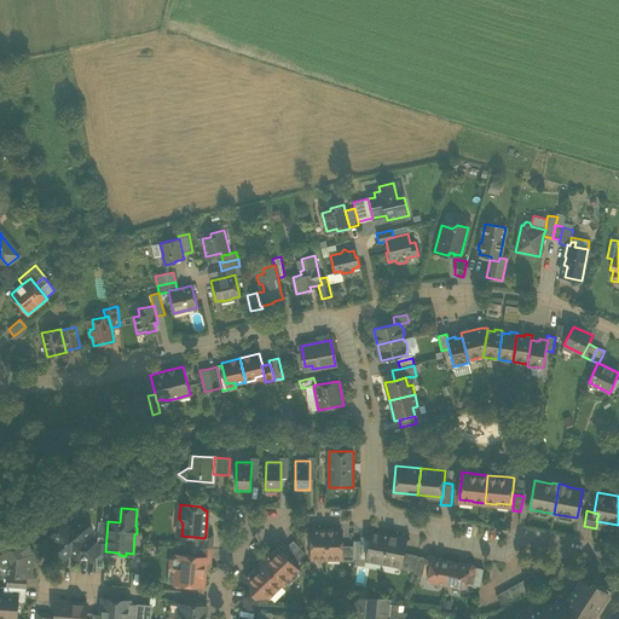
[(82,518),(73,526),(81,536),(91,527),(82,518)]
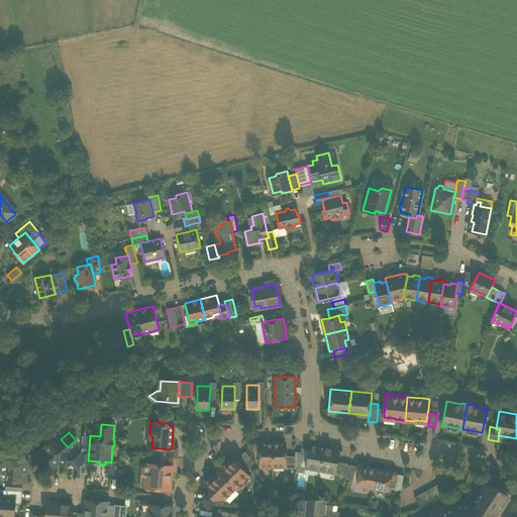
[(71,450),(68,447),(61,439),(61,438),(56,443),(52,438),(47,438),(44,441),(43,445),(49,452),(44,456),(44,460),(47,464),(52,464),(59,458),(62,459),(64,461),(64,467),(80,468),(80,466),(81,451),(71,450)]
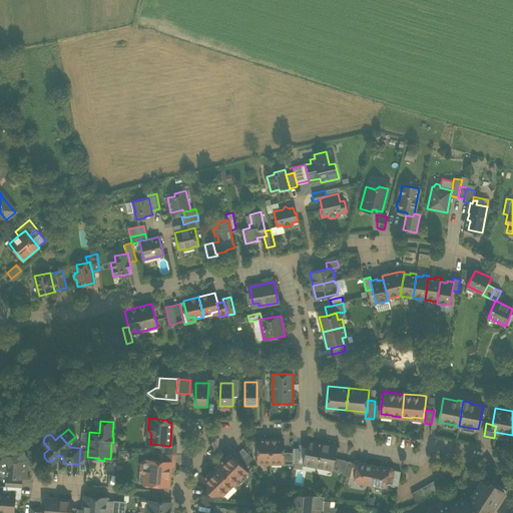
[(259,463),(271,463),(271,439),(265,439),(265,440),(259,440),(259,463)]
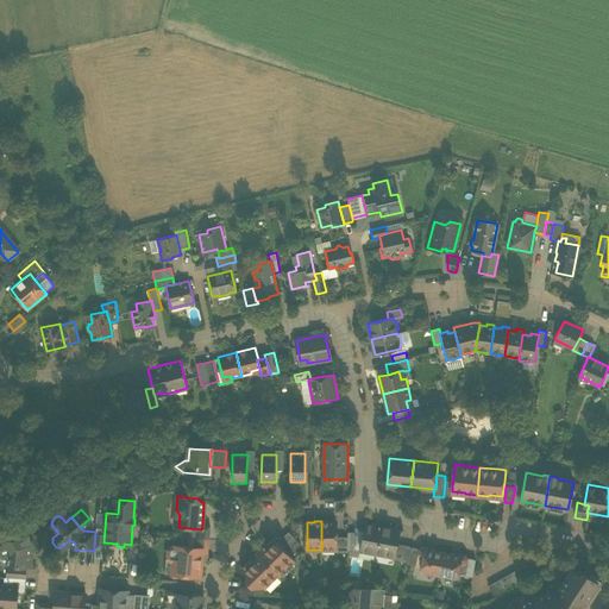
[(328,521),(321,521),(321,550),(334,550),(336,550),(336,538),(336,522),(328,522),(328,521)]
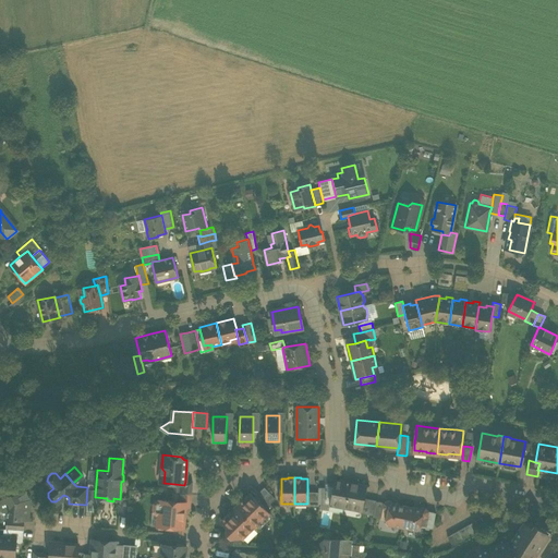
[(330,505),(343,508),(349,482),(335,480),(330,505)]
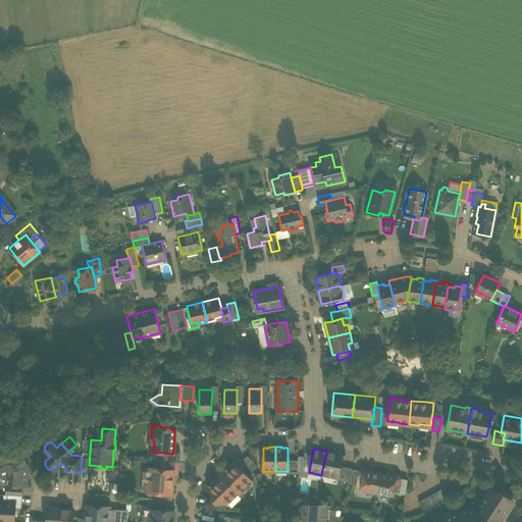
[(163,453),(163,461),(177,462),(178,452),(173,451),(172,454),(163,453)]
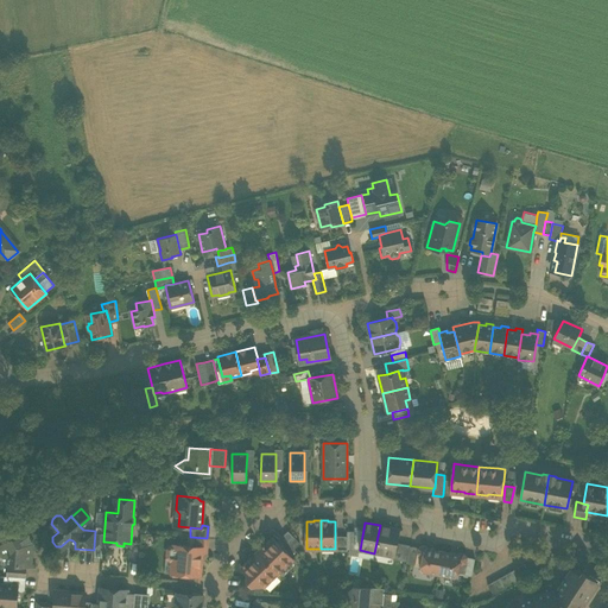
[(399,530),(380,525),(374,553),(385,556),(386,552),(394,553),(393,557),(394,557),(397,544),(399,530)]
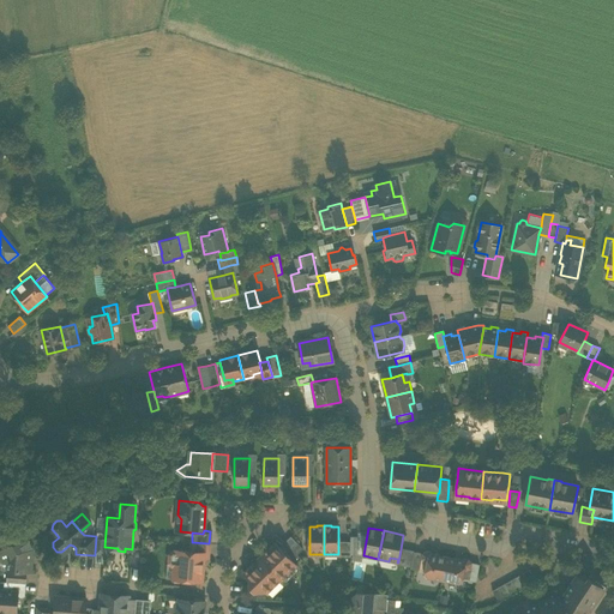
[(95,553),(104,554),(106,547),(104,547),(106,533),(97,531),(96,536),(95,553)]
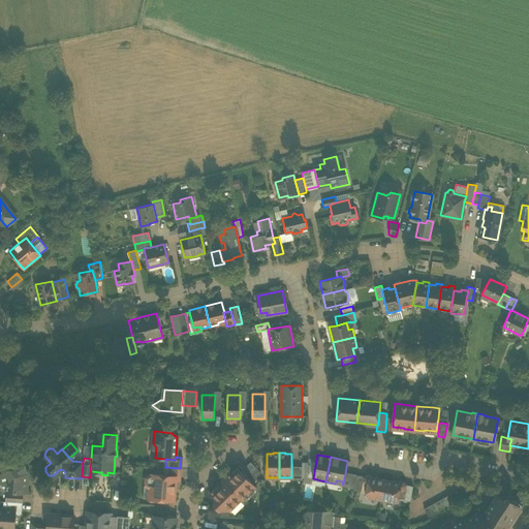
[(245,467),(255,478),(261,473),(250,462),(245,467)]
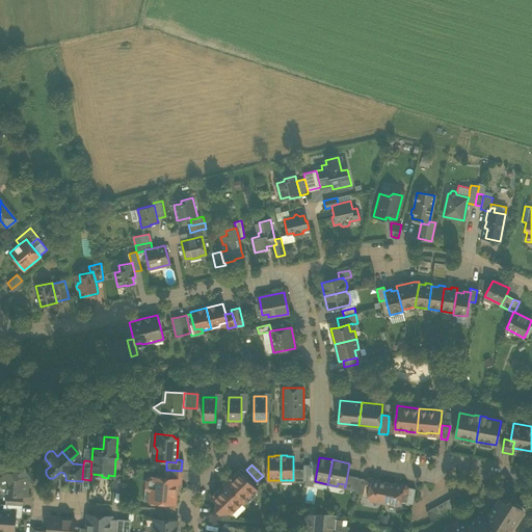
[(23,496),(25,496),(27,476),(29,476),(24,466),(17,470),(17,471),(11,473),(10,471),(0,476),(0,480),(3,486),(7,487),(6,495),(23,496)]
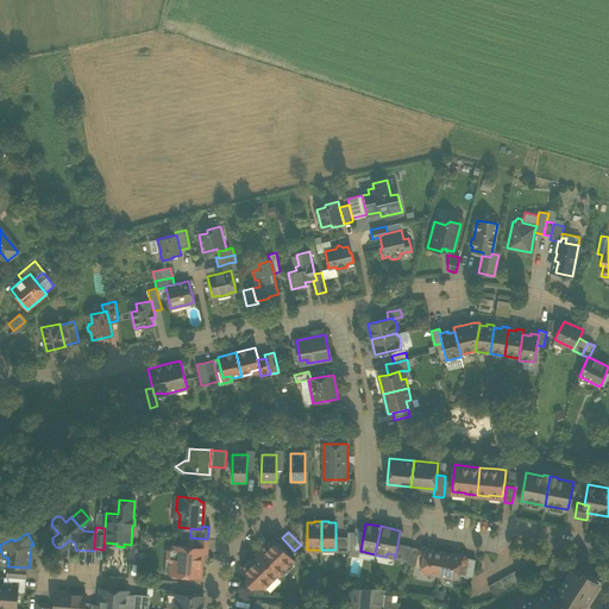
[(207,553),(207,539),(190,538),(189,547),(189,552),(201,553),(207,553)]
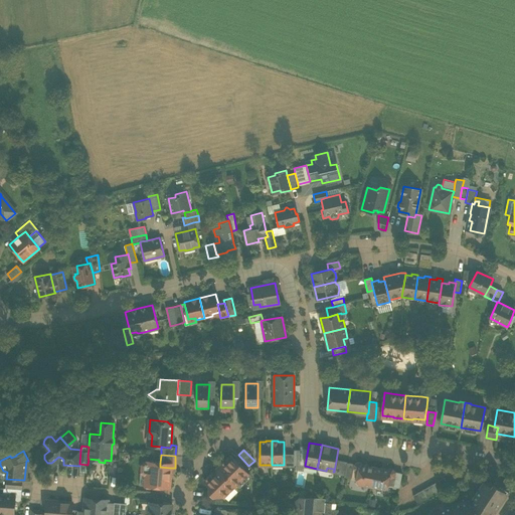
[(223,496),(224,497),(248,474),(230,455),(204,481),(209,487),(208,488),(208,492),(213,496),(217,496),(218,495),(219,496),(223,496)]
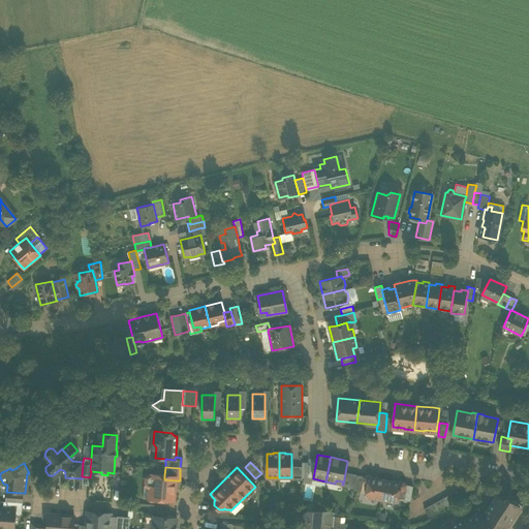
[(302,479),(302,478),(302,467),(291,467),(291,477),(290,477),(290,479),(302,479)]
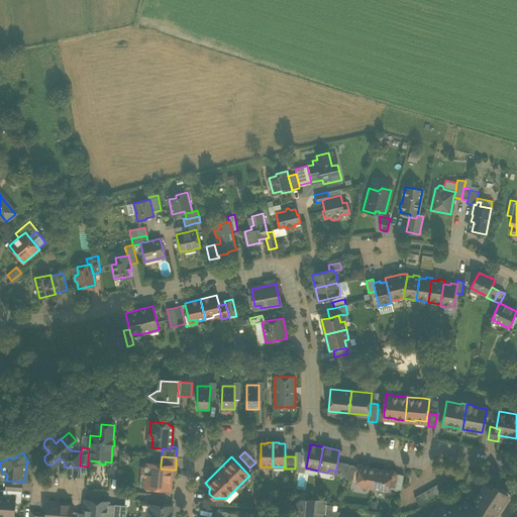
[(334,476),(345,479),(348,464),(337,462),(335,474),(334,474),(334,476)]
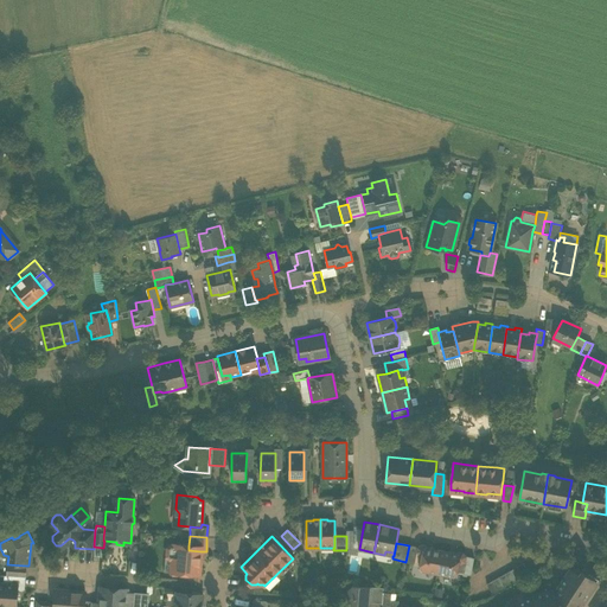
[(422,572),(438,575),(441,551),(428,550),(426,545),(421,544),(417,548),(415,562),(416,561),(419,561),(420,563),(420,568),(422,572)]
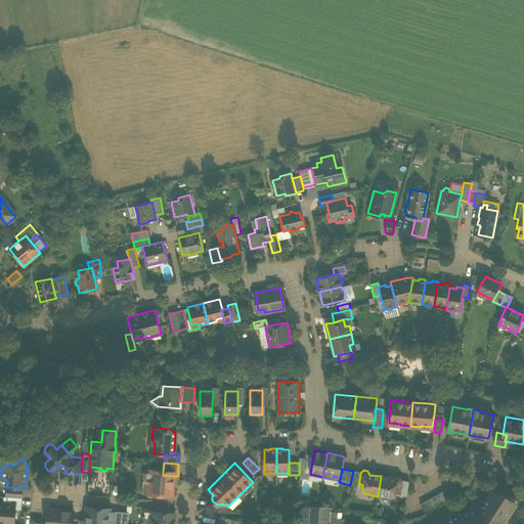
[(159,494),(172,496),(173,476),(163,475),(163,471),(158,471),(155,473),(148,472),(145,473),(145,479),(147,481),(149,482),(148,494),(159,494)]
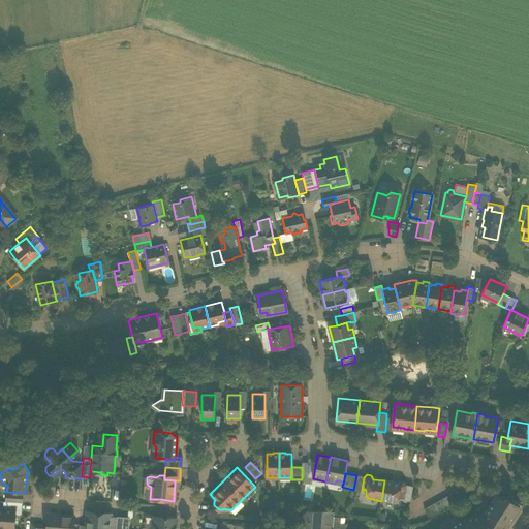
[(364,477),(356,475),(353,490),(353,491),(361,492),(361,490),(362,490),(364,477)]
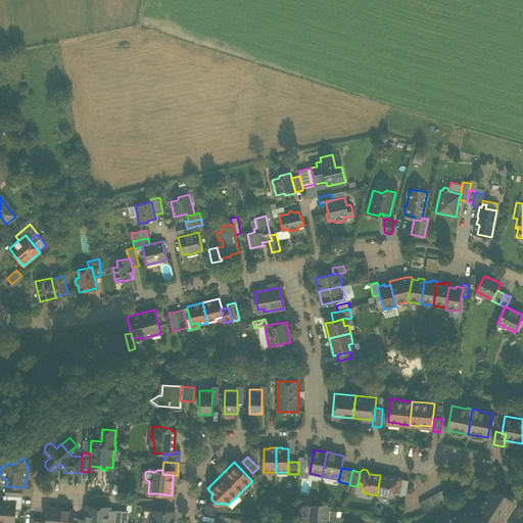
[(391,478),(380,475),(377,495),(390,497),(393,495),(394,491),(395,486),(397,486),(400,484),(401,479),(398,476),(394,475),(391,478)]
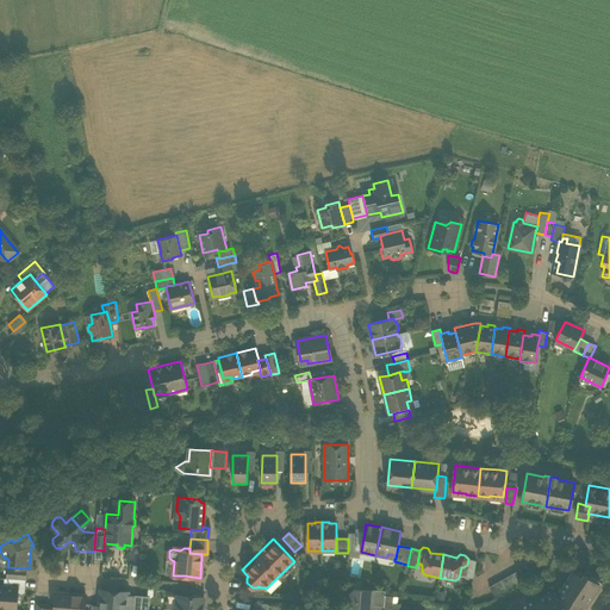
[(465,577),(473,578),(477,561),(468,559),(467,565),(464,567),(461,567),(460,573),(462,572),(464,572),(466,574),(465,577)]
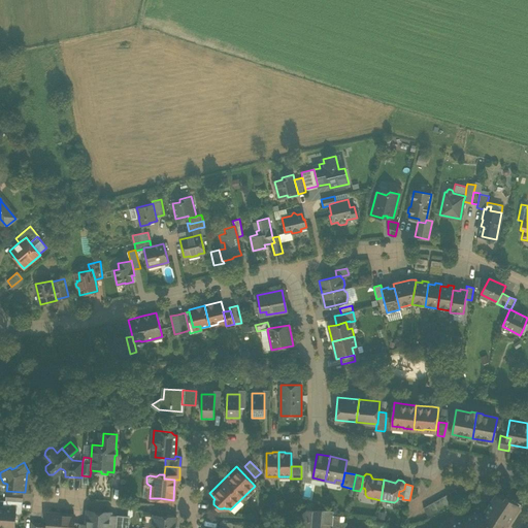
[(423,508),(429,519),(461,500),(455,490),(423,508)]
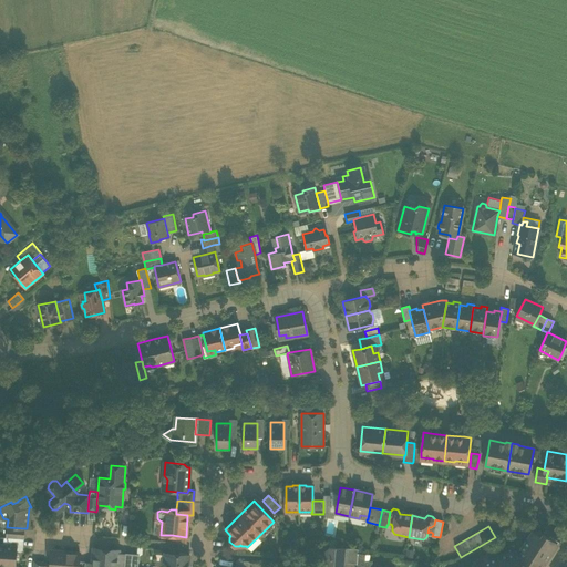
[(7,529),(6,537),(23,539),(24,531),(7,529)]
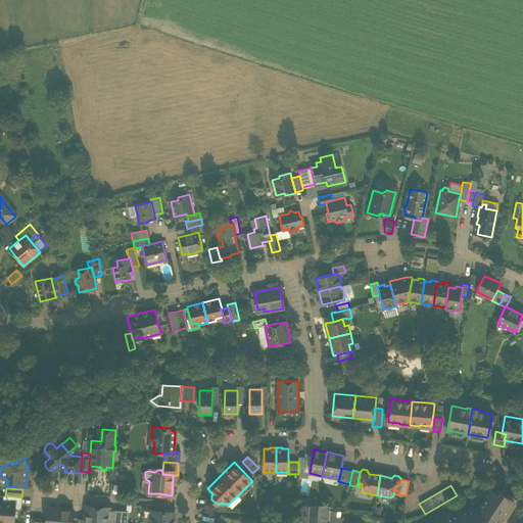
[(497,522),(501,520),(503,521),(513,504),(516,498),(507,492),(506,494),(501,491),(498,494),(491,489),(480,506),(483,508),(480,511),(475,512),(474,509),(460,511),(446,519),(447,521),(444,522),(439,522),(438,522),(497,522)]
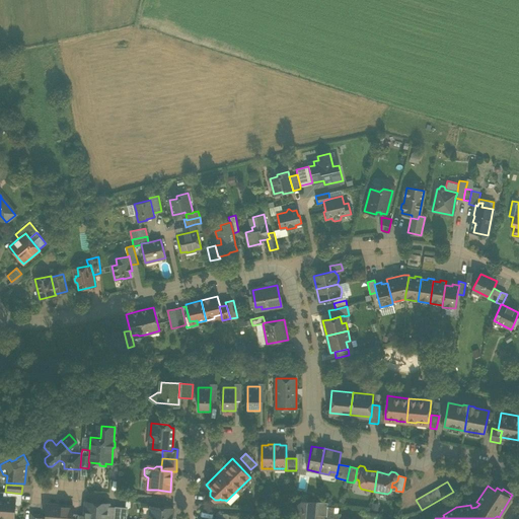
[(21,494),(5,492),(4,492),(3,499),(16,500),(15,504),(17,505),(19,505),(21,504),(21,494)]
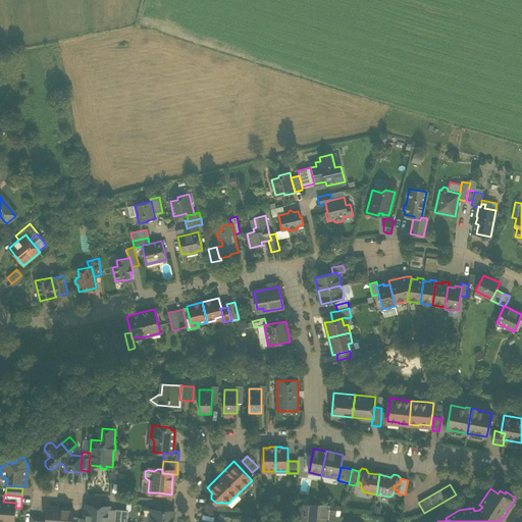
[(0,521),(14,521),(15,507),(16,503),(3,502),(0,501),(0,521)]
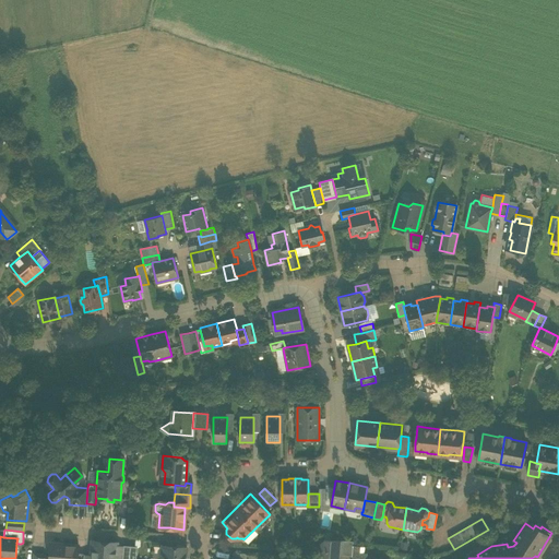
[(321,558),(337,558),(339,557),(341,555),(341,552),(342,540),(326,539),(313,549),(321,558)]
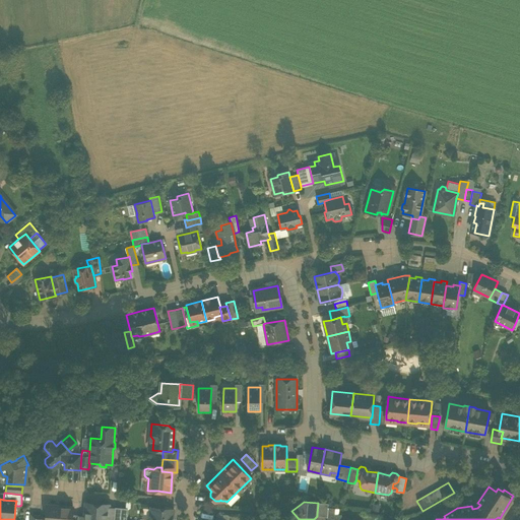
[(108,519),(109,508),(109,506),(107,504),(103,503),(101,505),(85,504),(84,517),(83,519),(108,519)]
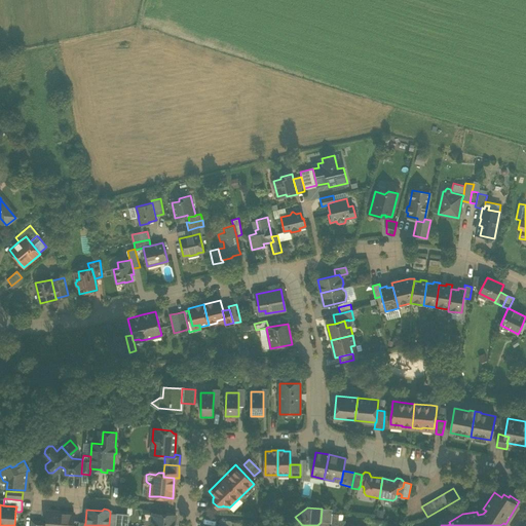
[(326,523),(331,523),(332,510),(322,509),(321,520),(324,521),(326,523)]
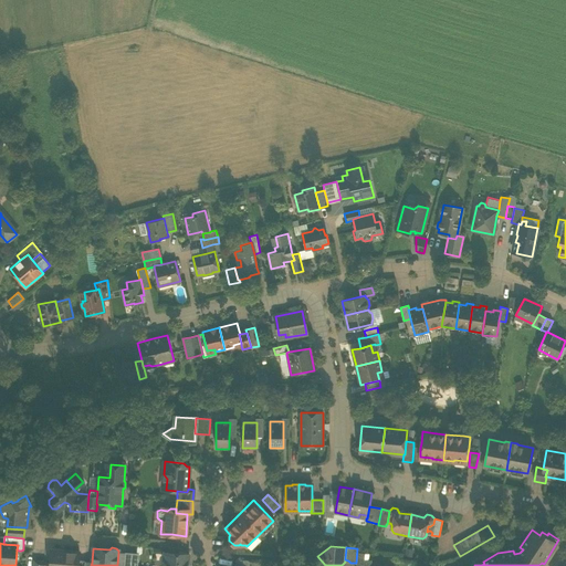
[(77,565),(80,552),(64,551),(63,554),(51,553),(51,563),(50,565),(77,565)]
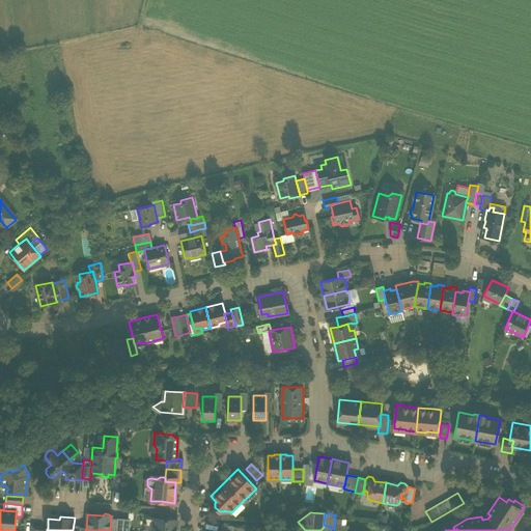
[(155,518),(154,530),(176,530),(177,520),(155,518)]
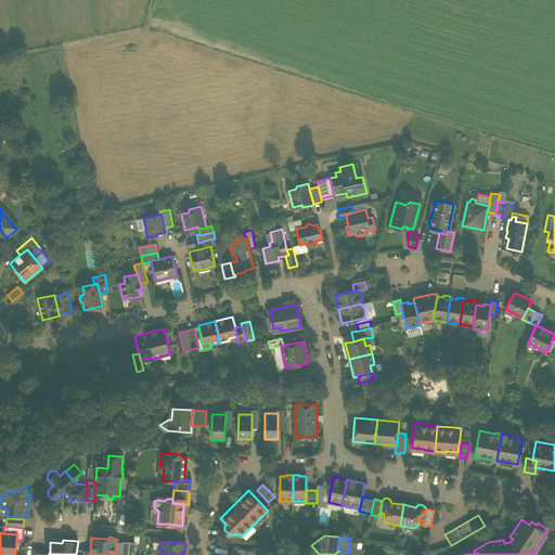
[(123,542),(116,542),(115,554),(134,554),(136,543),(123,542)]
